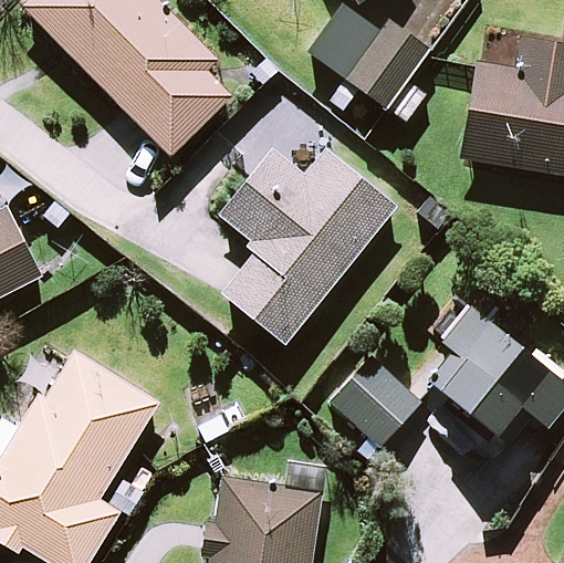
[(170,157),(232,96),(206,69),(213,61),(206,53),(153,0),(33,0),(25,8),(170,157)]
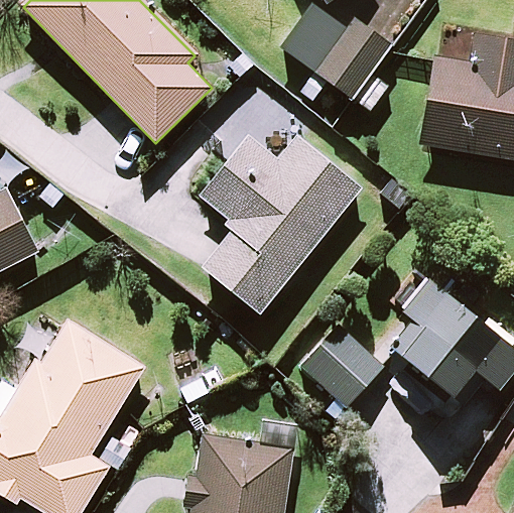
[(390,47),(323,0),(299,0),(270,41),(372,113),(387,92),(369,79),(390,47)]
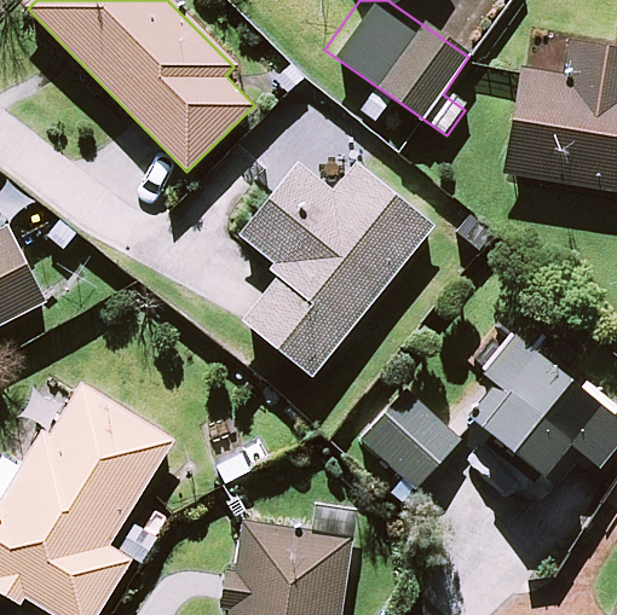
[(616,50),(528,36),(506,175),(616,192),(616,50)]
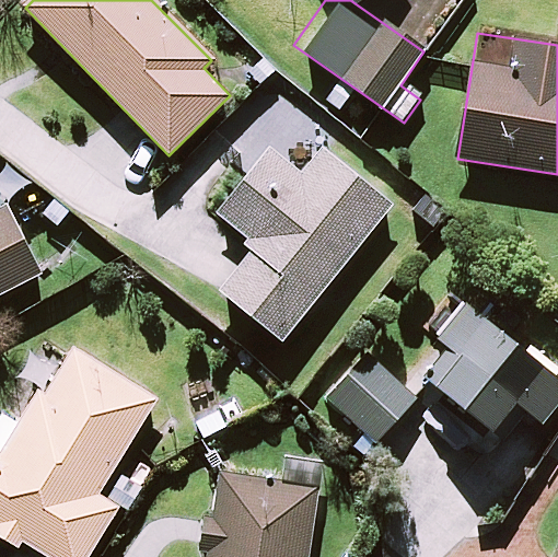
[(302,175),(270,149),(218,213),(258,246),(222,290),(283,340),(393,207),(323,150),(302,175)]
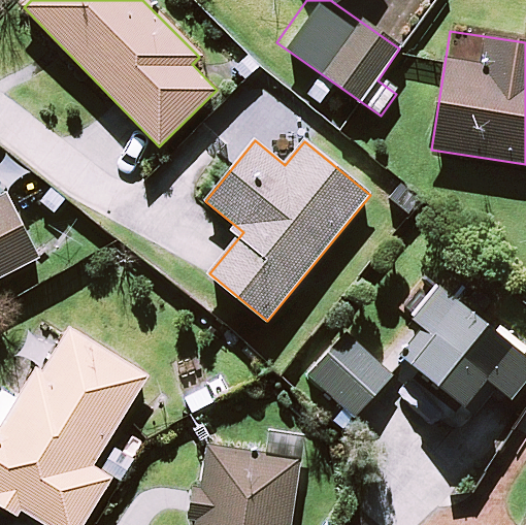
[(0,198),(0,279),(37,260),(5,196),(0,198)]
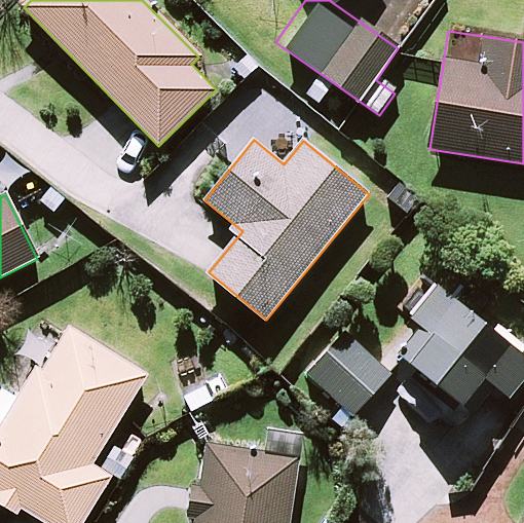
[(523,356),(437,283),(409,314),(425,329),(404,355),(459,402),(482,374),(509,397),(523,378),(523,356)]
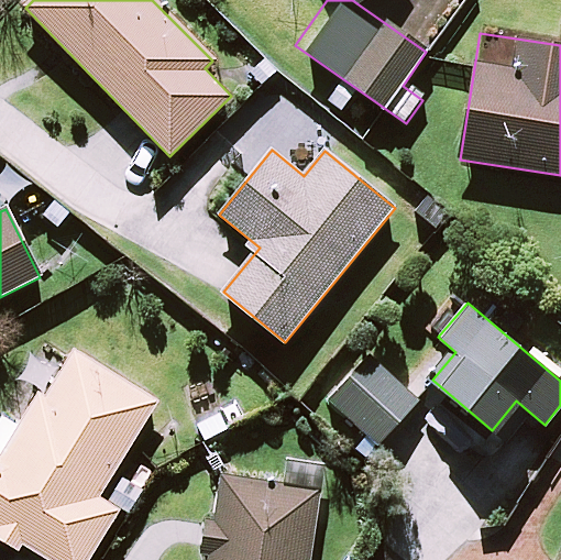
[(0,426),(0,540),(20,553),(25,545),(51,559),(89,559),(120,509),(100,497),(157,403),(53,339),(0,426)]
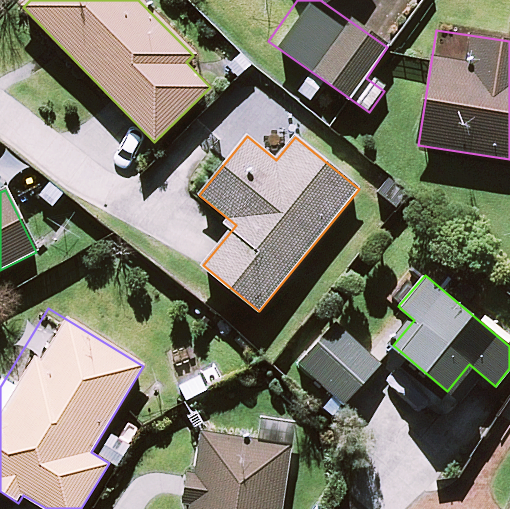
[(380,364),(336,326),(301,365),(345,404),(380,364)]
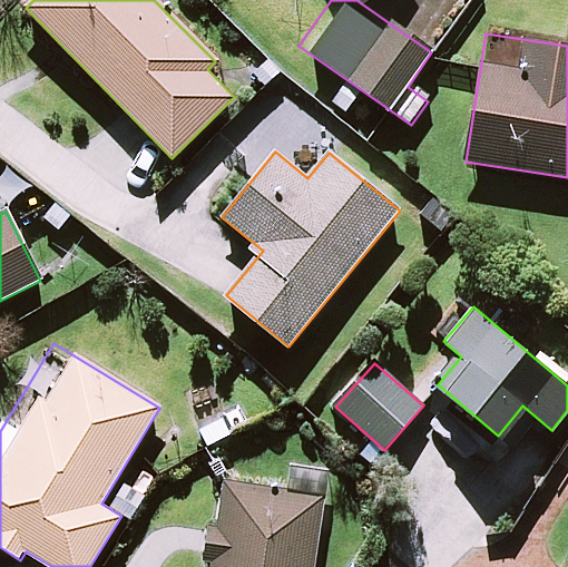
[(314,566),(324,496),(222,481),(209,566),(314,566)]
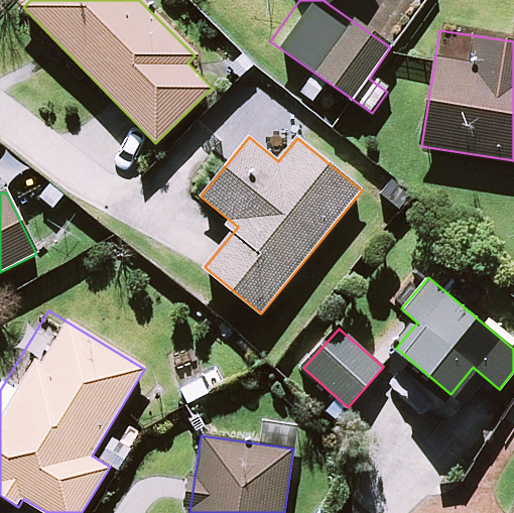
All buildings are outlined.
